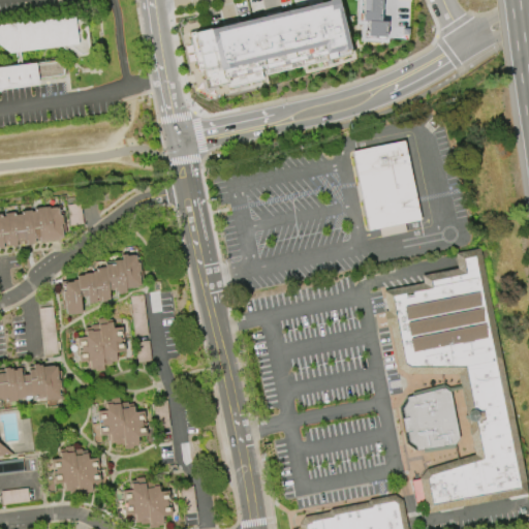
[(188,33),(196,70),(201,69),(203,75),(207,92),(261,80),(260,75),(263,75),(350,55),(336,0),(331,0),(229,24),(188,33)]
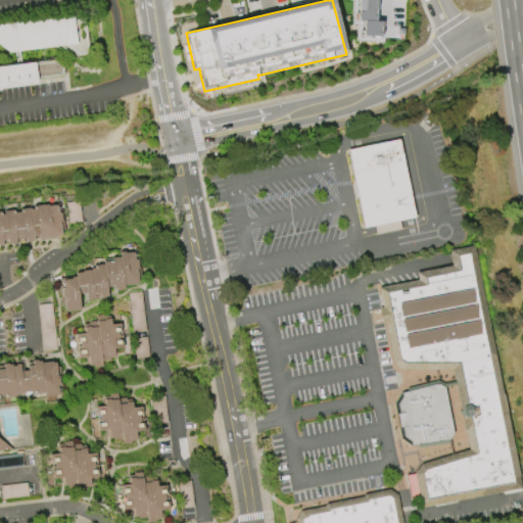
[(401,0),(399,38),(358,36),(358,22),(351,22),(352,0),(401,0)]
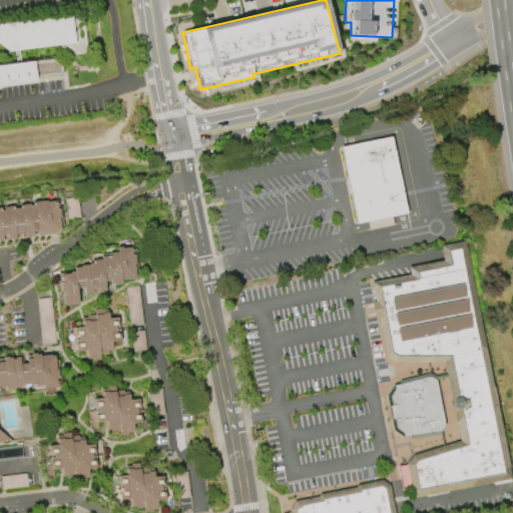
[(0,84),(64,74),(62,57),(0,64),(0,45),(8,51),(62,45),(75,53),(86,51),(81,13),(0,23),(0,84)]
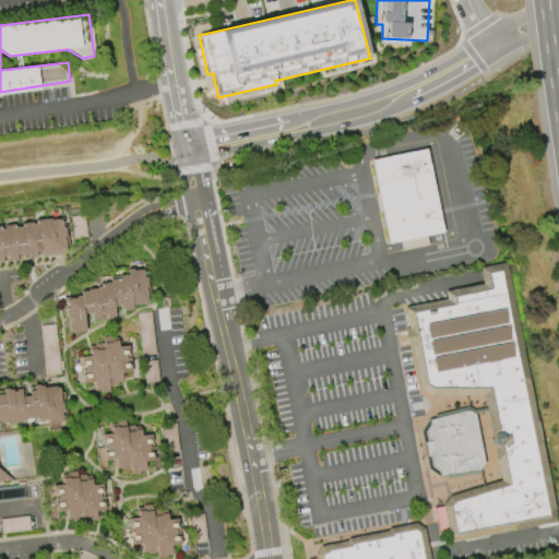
[(371,159),(426,149),(443,233),(426,236),(427,245),(401,250),(399,241),(388,244),(371,159)]
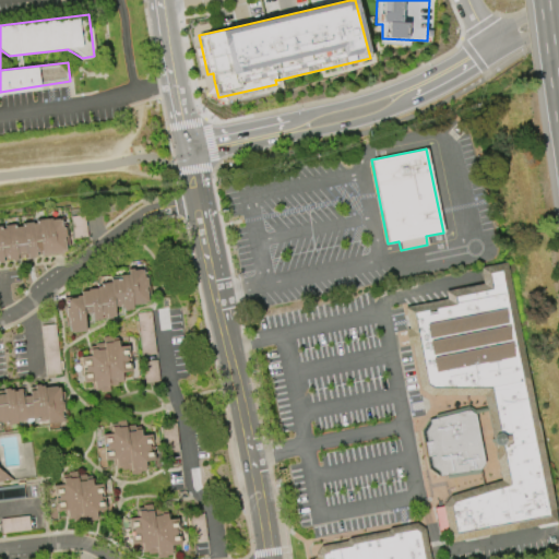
[(73,238),(87,236),(84,215),(70,217),(73,238)]
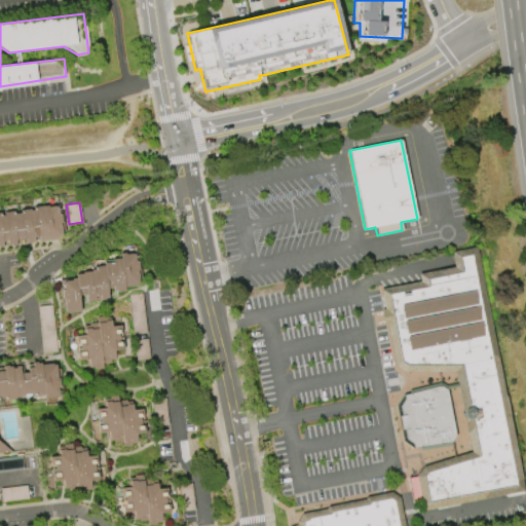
[(61,211),(64,230),(60,230),(61,237),(38,240),(37,235),(32,236),(33,240),(29,240),(30,242),(25,243),(24,238),(13,239),(14,245),(10,246),(10,245),(6,245),(6,240),(1,241),(1,247),(0,247),(0,214),(3,214),(2,212),(12,211),(12,213),(19,213),(19,210),(28,209),(28,210),(33,210),(32,207),(58,203),(59,211),(61,211)]
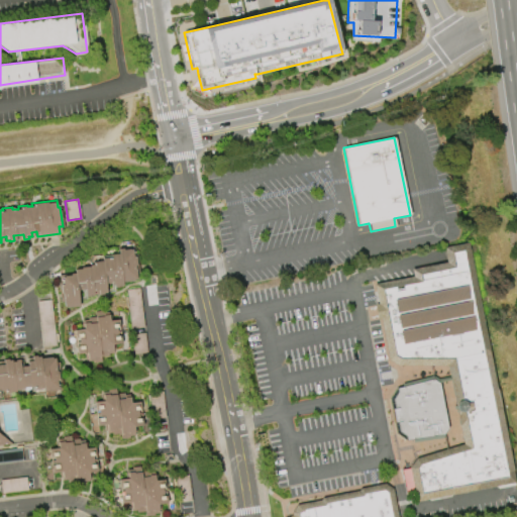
[(515,483),(469,242),(443,247),(446,263),(411,270),(413,277),(374,284),(388,359),(397,366),(447,366),(462,444),(415,458),(408,467),(415,502),(515,483)]
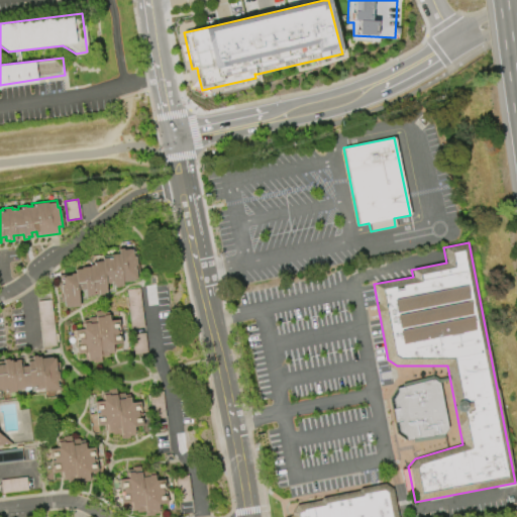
[(136,253),(138,274),(136,275),(136,281),(122,283),(122,285),(110,286),(110,284),(105,284),(106,295),(97,296),(97,292),(93,293),(93,297),(84,298),(83,290),(77,291),(78,305),(61,307),(59,284),(61,283),(60,277),(71,276),(70,274),(75,274),(74,270),(81,270),(80,268),(89,267),(89,265),(92,265),(92,263),(102,262),(101,259),(110,257),(109,254),(118,253),(117,248),(134,246),(134,253),(136,253)]
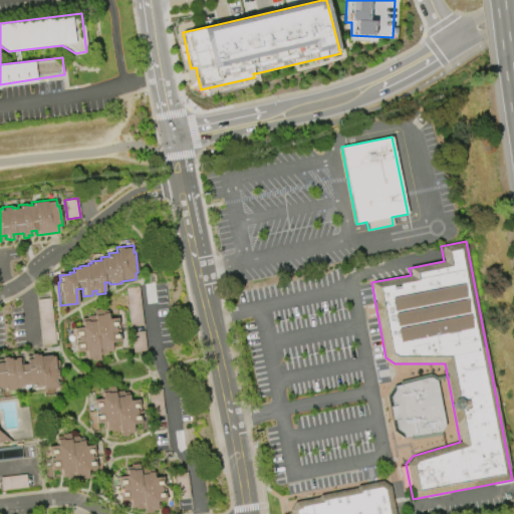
[(129,326),(142,326),(141,287),(127,287),(129,326)]
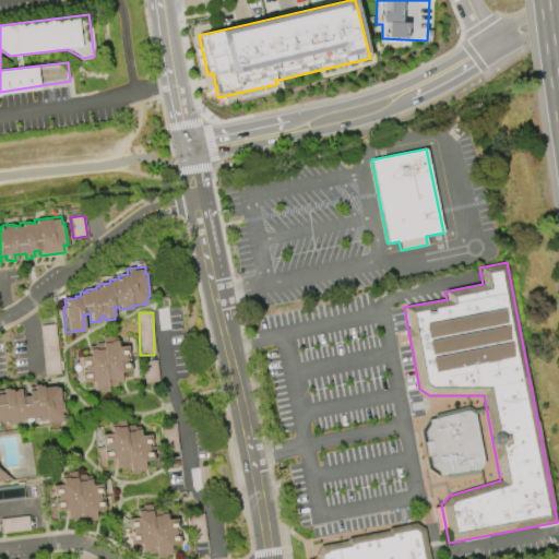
[(83,382),(80,357),(90,356),(88,349),(95,348),(95,343),(102,343),(102,336),(111,335),(111,341),(117,341),(117,347),(128,345),(130,371),(120,372),(122,382),(116,383),(116,384),(107,385),(108,391),(99,392),(99,390),(94,390),(93,381),(83,382)]
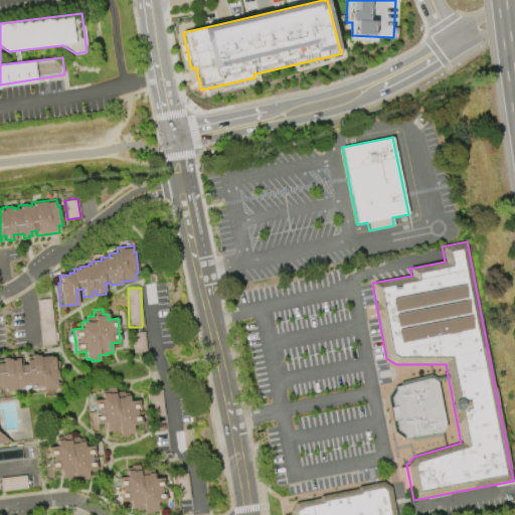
[(133,332),(133,350),(146,350),(145,332),(133,332)]
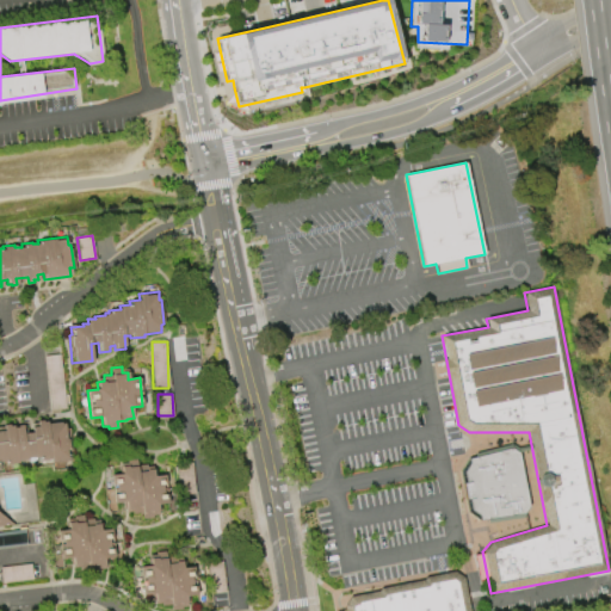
[(0,430),(2,430),(2,425),(7,424),(8,426),(12,425),(12,427),(17,426),(17,425),(20,424),(22,433),(31,432),(30,427),(37,426),(36,421),(41,420),(42,423),(45,421),(45,424),(62,423),(63,430),(68,429),(72,461),(49,464),(49,460),(0,464),(0,430)]
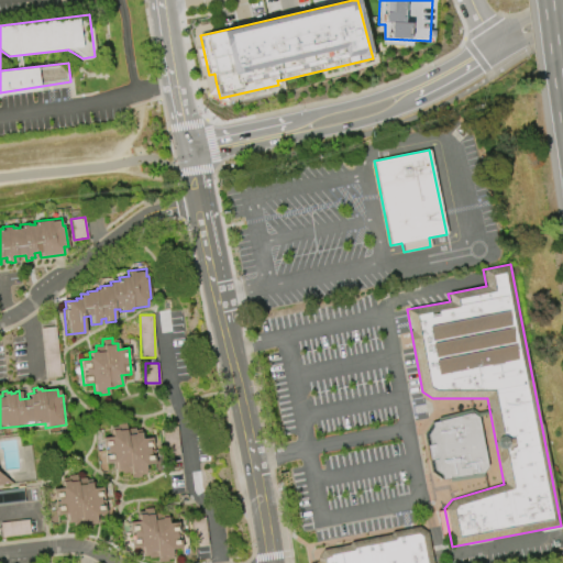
[(471,412),(431,422),(428,428),(437,472),(441,476),(441,479),(483,474),(487,466),(478,417),(471,412)]
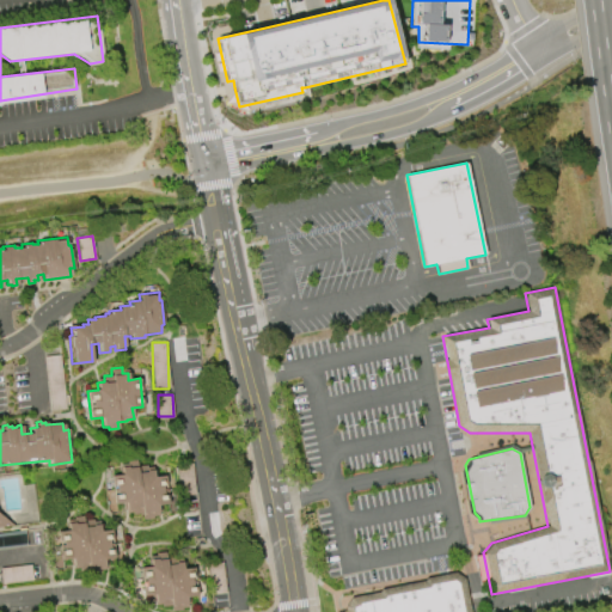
[(114,505),(110,476),(121,473),(121,467),(136,465),(136,469),(144,467),(145,471),(153,470),(154,477),(164,476),(167,503),(157,505),(158,515),(152,516),(152,519),(142,520),(142,514),(133,514),(132,513),(124,514),(123,503),(114,505)]
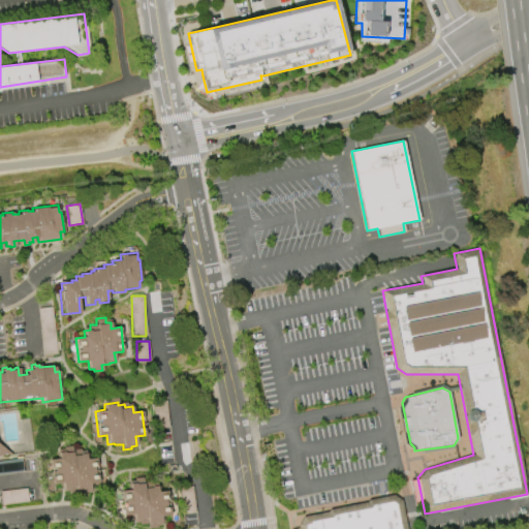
[(0,456),(0,445),(11,455),(0,456)]
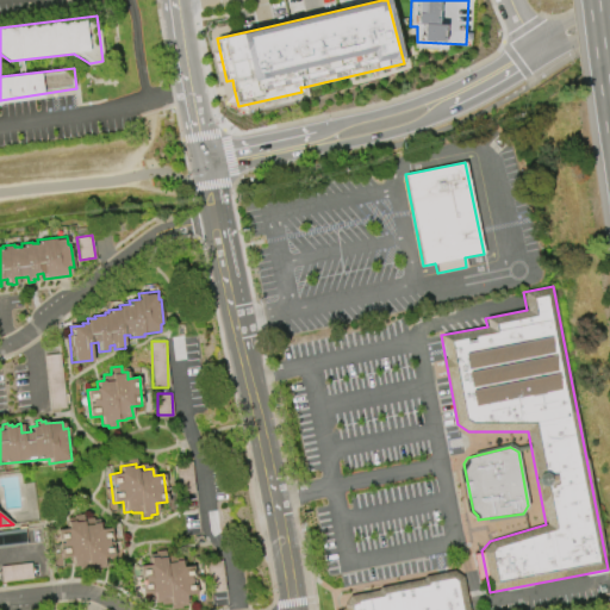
[(57,559),(55,530),(68,529),(67,520),(72,518),(72,516),(81,515),(81,520),(91,518),(91,521),(98,521),(99,530),(110,528),(113,556),(104,558),(104,565),(100,566),(100,570),(97,570),(97,572),(87,573),(86,568),(78,570),(78,567),(70,568),(69,556),(57,559)]
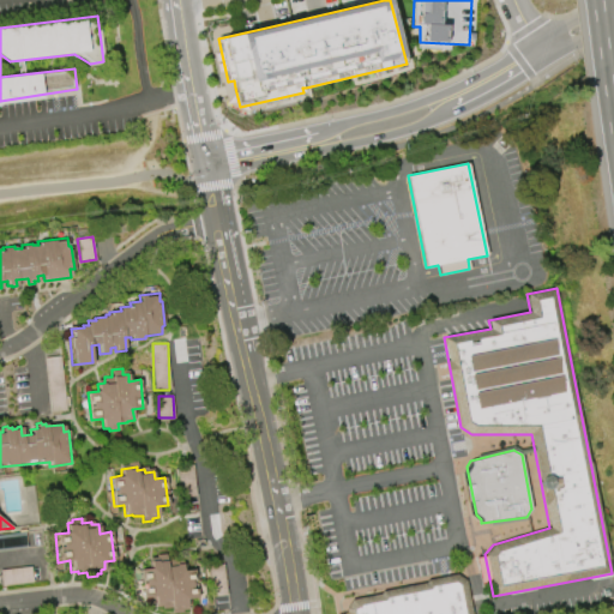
[(144,599),(140,570),(151,569),(150,561),(158,560),(157,555),(166,554),(166,559),(175,558),(175,560),(181,559),(184,571),(194,570),(198,599),(187,600),(188,611),(173,613),(172,607),(163,608),(162,607),(156,607),(155,596),(144,599)]
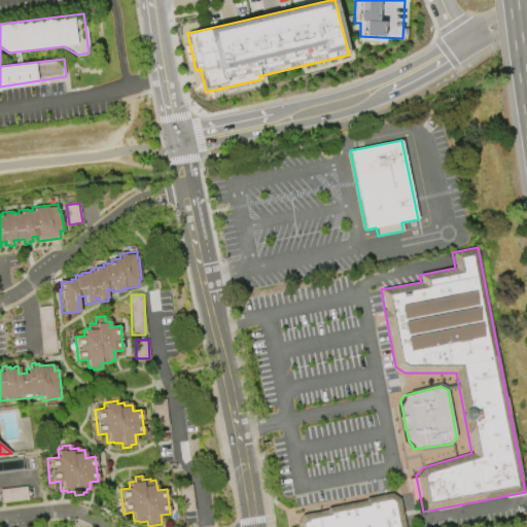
[(2,503),(28,500),(27,487),(0,489),(2,503)]
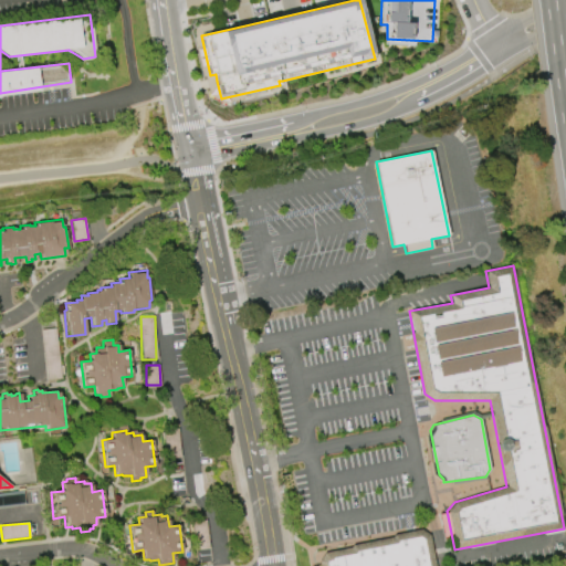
[(320,555),(347,551),(352,545),(390,538),(391,536),(418,530),(426,535),(430,565),(315,565),(315,562),(320,555)]
